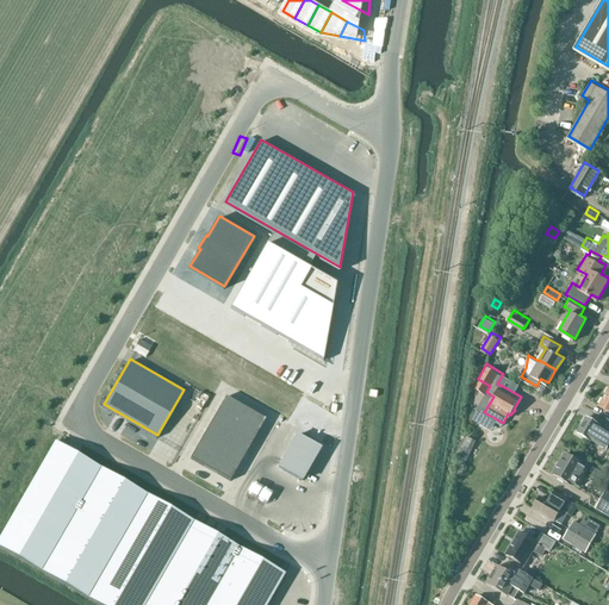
[(238,417),(244,406),(224,395),(219,405),(238,417)]
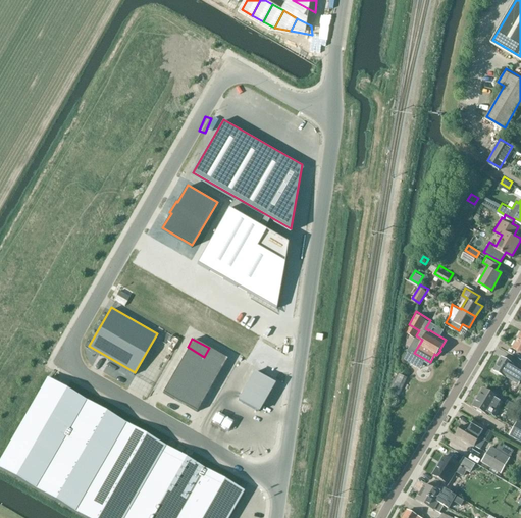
[(199,366),(204,357),(188,347),(183,356),(199,366)]
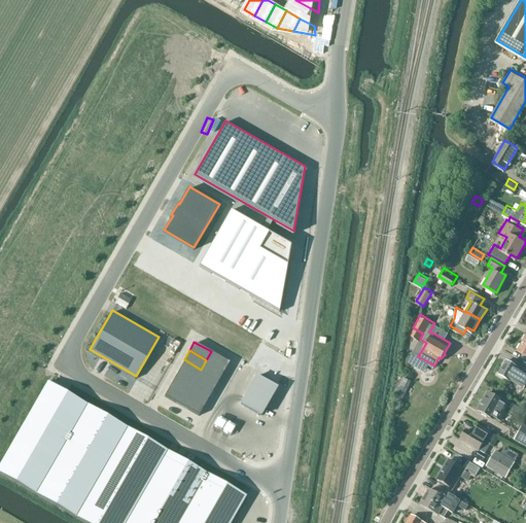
[(229,361),(211,351),(206,360),(223,371),(229,361)]
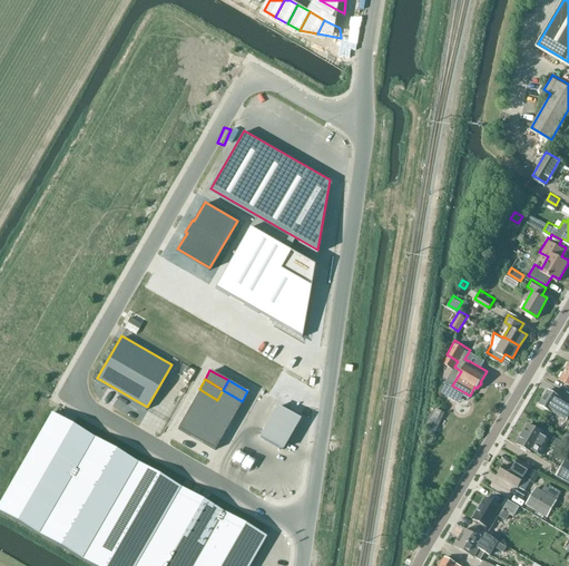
[(549,388),(540,401),(559,412),(559,413),(568,418),(568,399),(561,396),(549,388)]
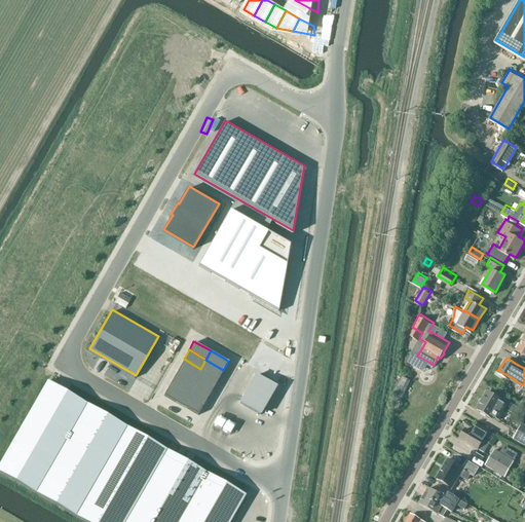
[(195,377),(200,369),(184,359),(179,368),(195,377)]
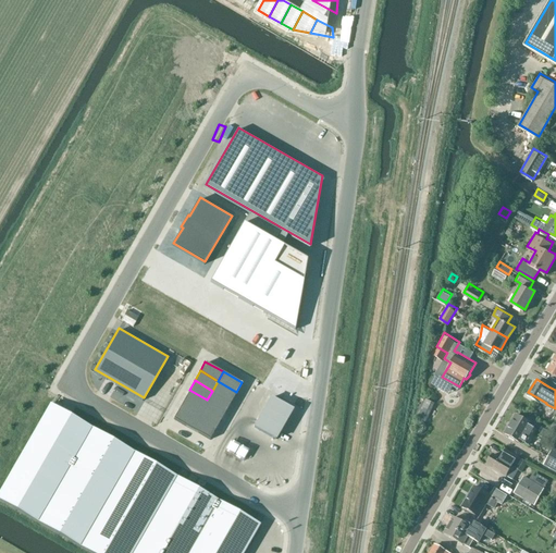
[(236,392),(218,381),(212,391),(231,401),(236,392)]
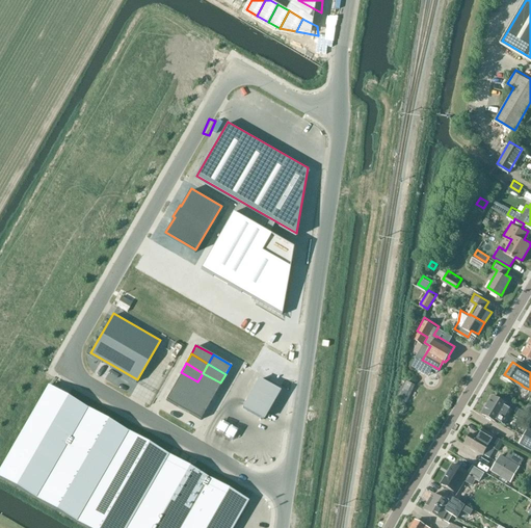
[(192,391),(197,381),(181,372),(176,380),(192,391)]
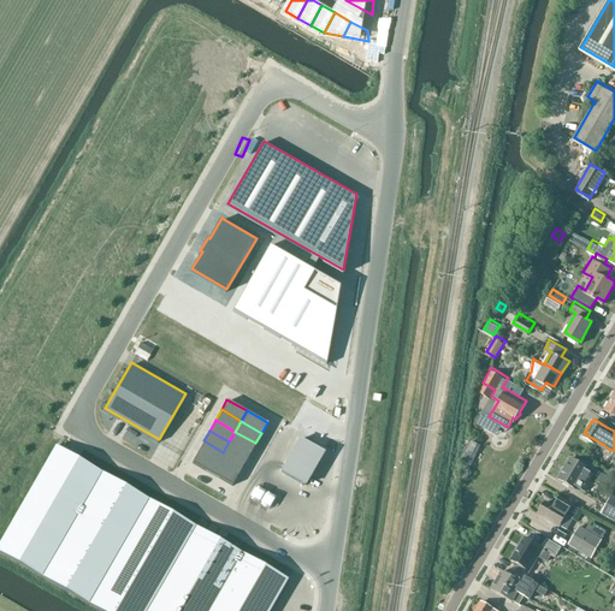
[(255,443),(235,432),(229,442),(249,454),(255,443)]
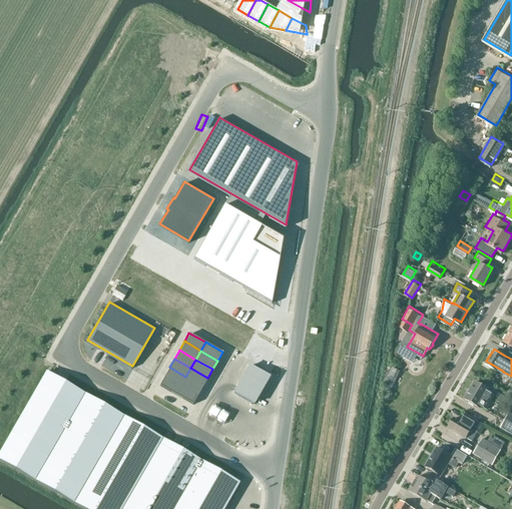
[(250,364),(235,390),(254,402),(271,375),(250,364)]
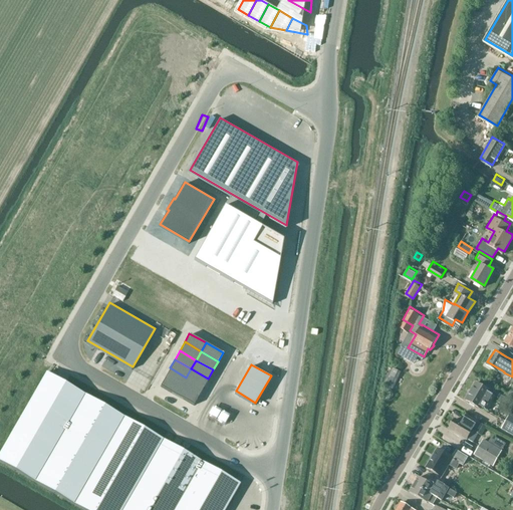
[(392,386),(399,369),(393,366),(386,383),(392,386)]
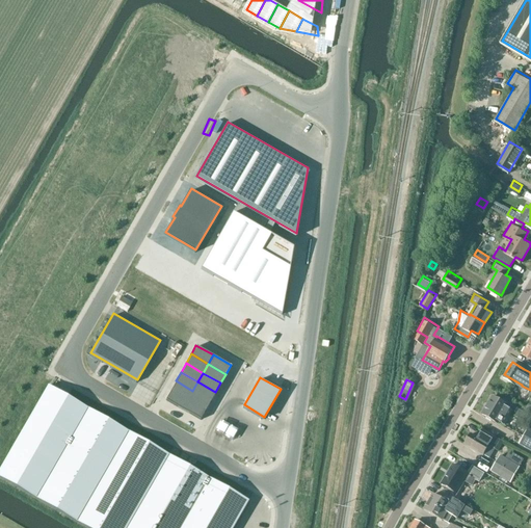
[(187,400),(192,391),(176,380),(170,390),(187,400)]
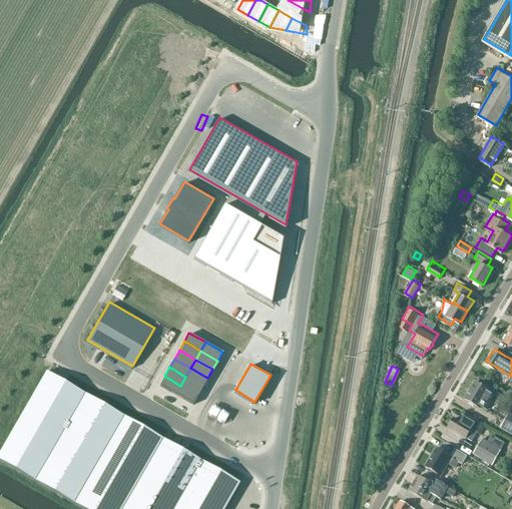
[(207,378),(190,368),(185,377),(202,387),(207,378)]
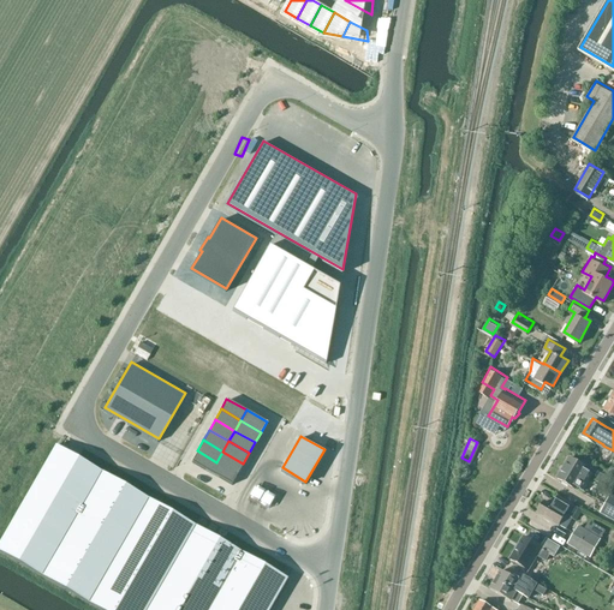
[(483,455),(488,444),(480,441),(475,452),(483,455)]
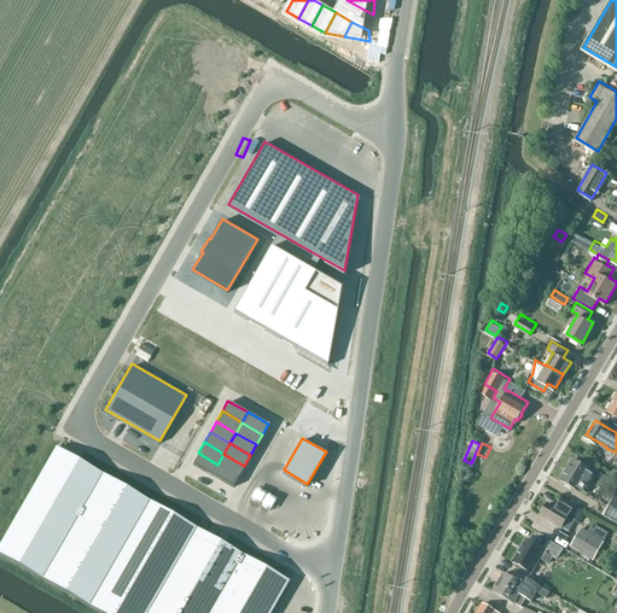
[(57,444),(0,543),(0,550),(92,603),(108,612),(269,612),(290,578),(151,498),(57,444)]
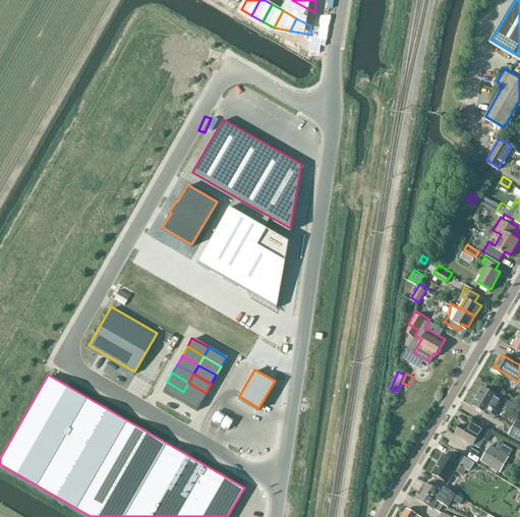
[(178,400),(183,392),(167,382),(162,391),(178,400)]
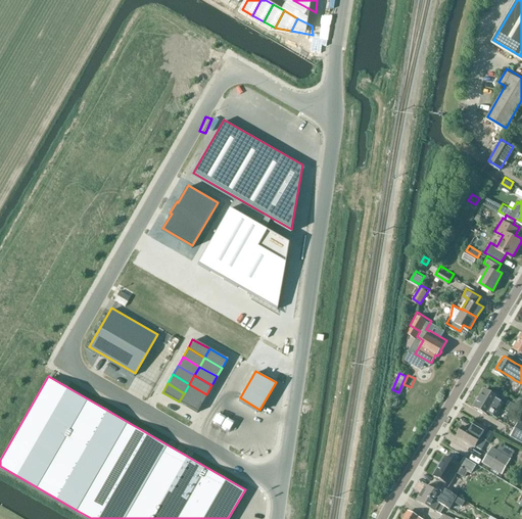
[(206,394),(189,384),(184,393),(201,403),(206,394)]
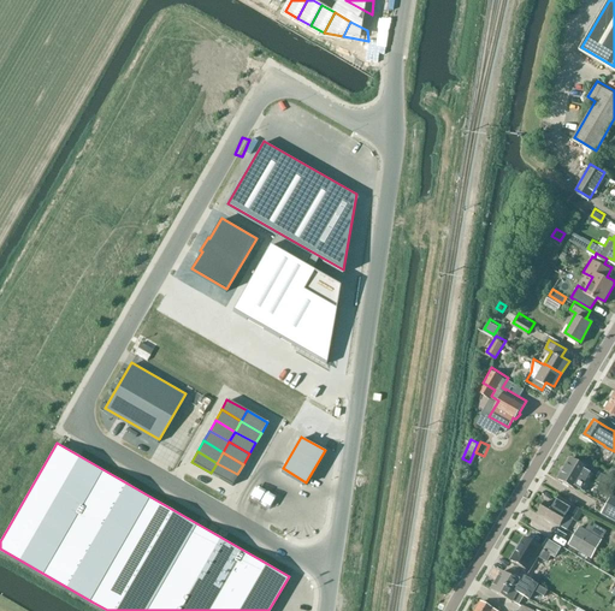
[(560,475),(579,486),(580,485),(585,487),(595,470),(589,468),(590,466),(572,455),(560,475)]
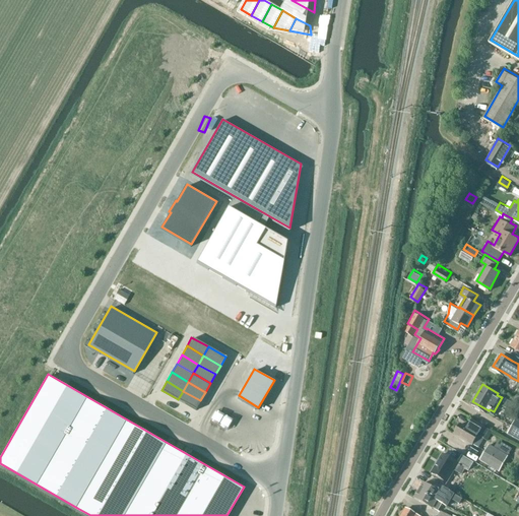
[(200,400),(183,391),(178,399),(195,409),(200,400)]
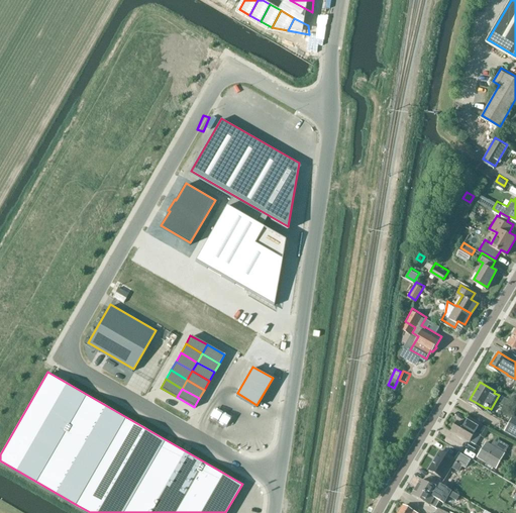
[(515,413),(506,428),(515,433),(515,413)]
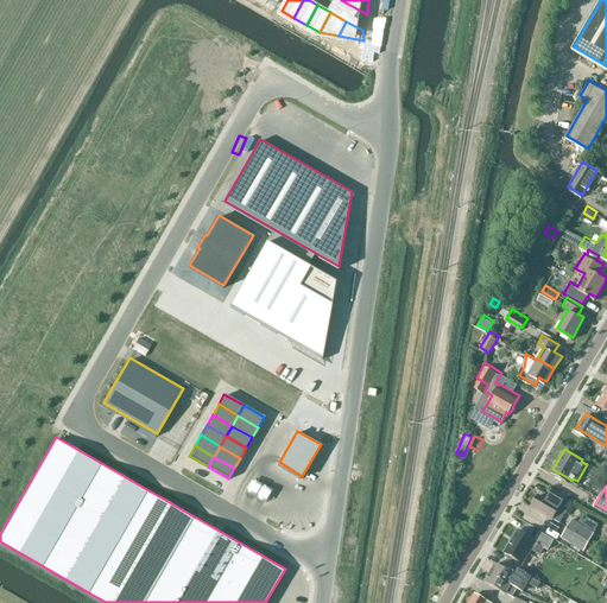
[(541,492),(533,503),(555,516),(561,506),(561,505),(568,509),(571,512),(577,501),(554,487),(548,496),(541,492)]
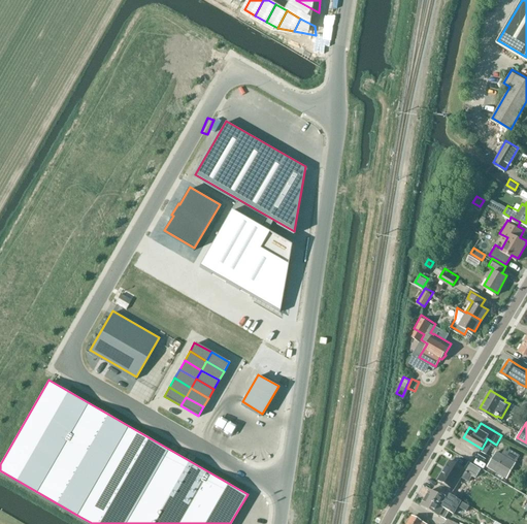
[(517,460),(497,449),(488,464),(507,476),(517,460)]
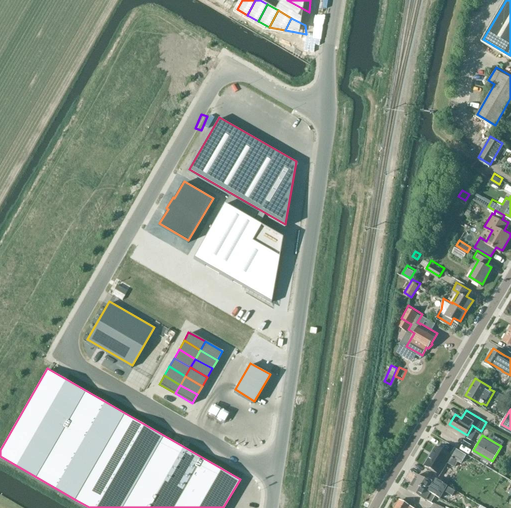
[(436,444),(425,463),(441,472),(448,460),(455,464),(459,458),(436,444)]
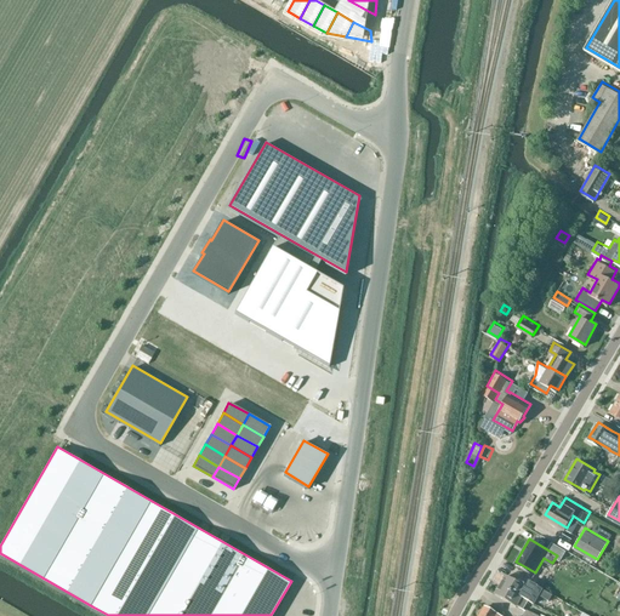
[(553,541),(550,547),(562,554),(566,548),(553,541)]
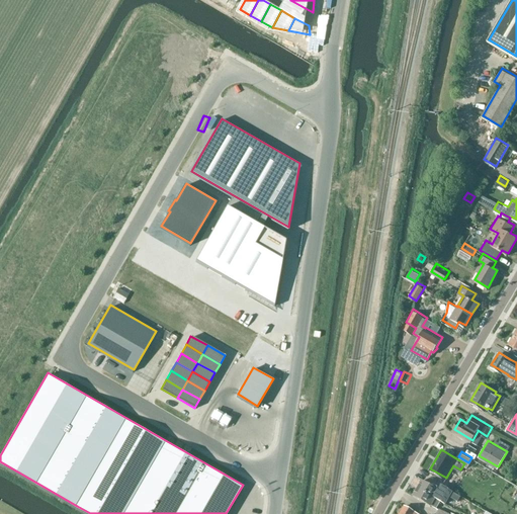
[(436,496),(442,499),(446,501),(450,494),(459,499),(461,494),(453,489),(448,486),(443,484),(441,488),(423,478),(419,486),(436,496)]
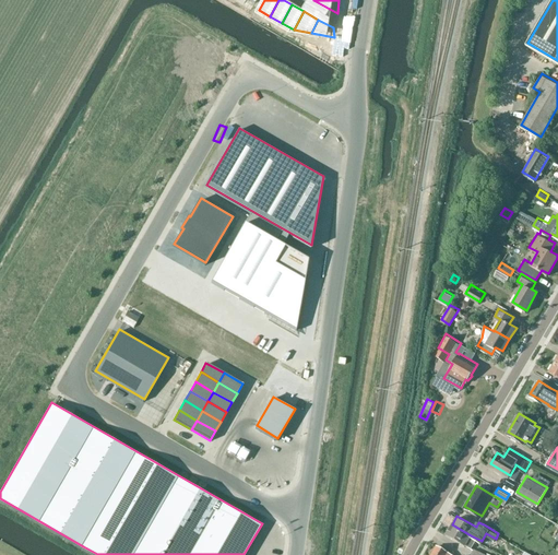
[(473,546),(477,539),(471,535),(452,524),(447,533),(466,544),(466,543),(473,546)]
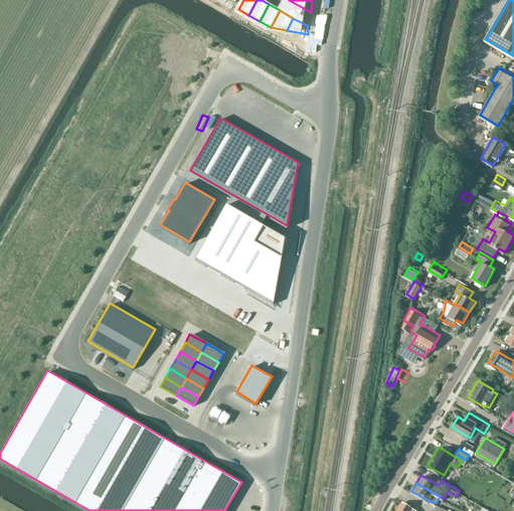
[(420,510),(403,501),(396,510),(420,510)]
